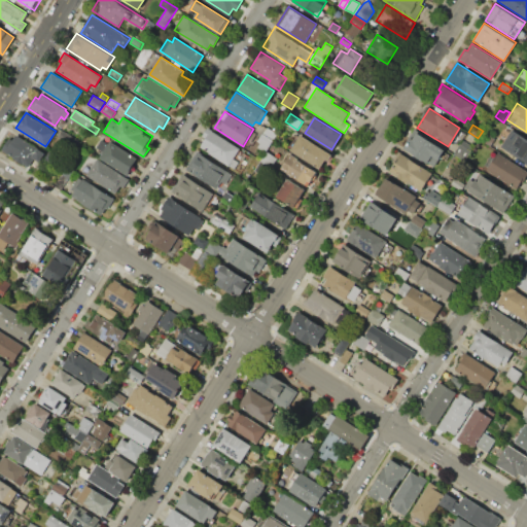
[(207,128),(240,148),(234,159),(239,161),(234,168),(201,147),(206,138),(202,136),(207,128)]
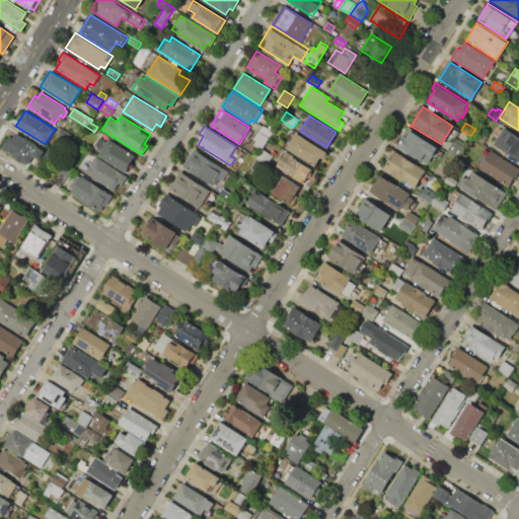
[(264,126),(273,132),(270,136),(261,131),(264,126)]
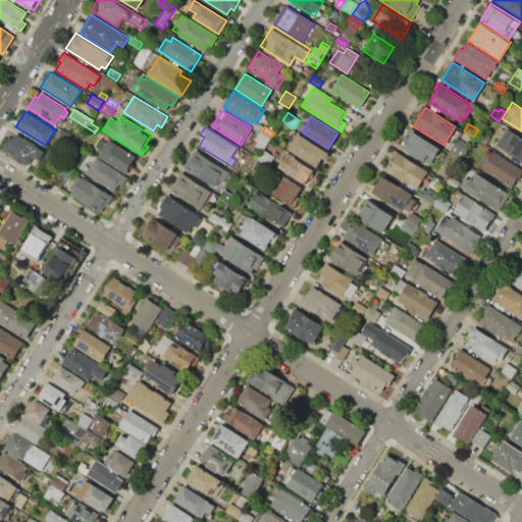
[(506,127),(521,138),(521,163),(494,146),(506,127)]
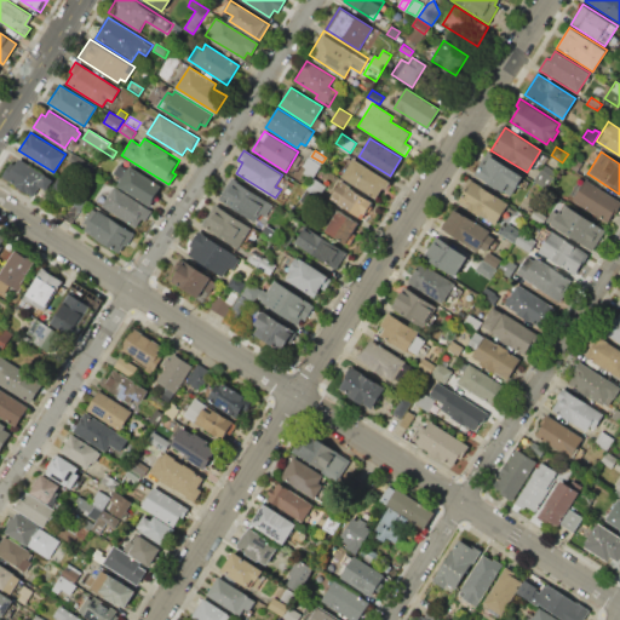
[(487,153),(524,176),(511,199),(472,174),(487,153)]
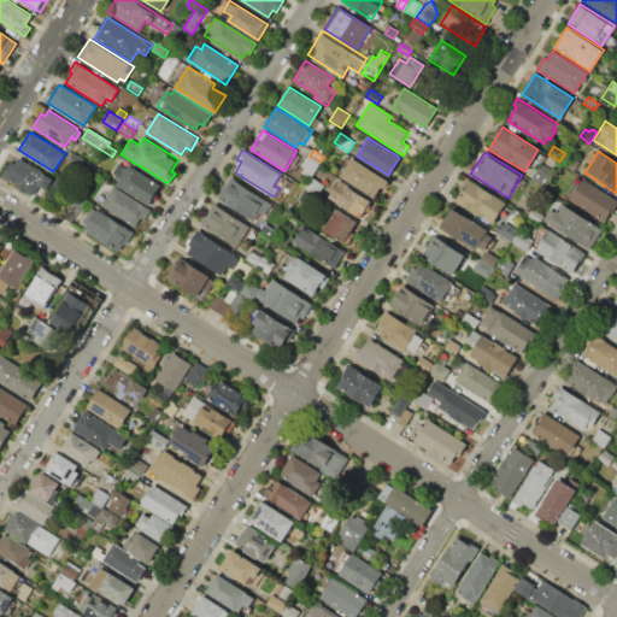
[(307,156),(321,164),(312,177),(303,171),(305,166),(303,165),(307,156)]
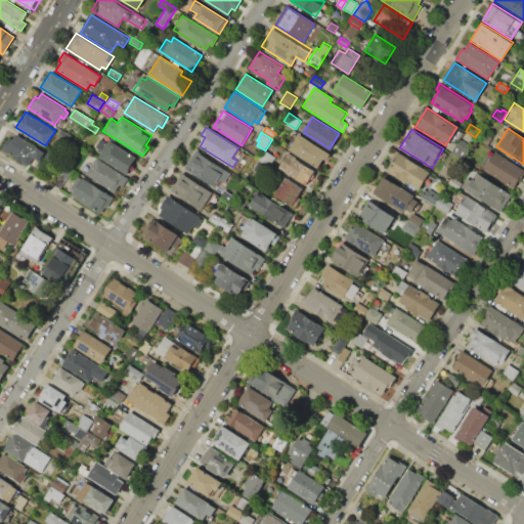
[(483,132),(492,137),(487,145),(479,140),(483,132)]
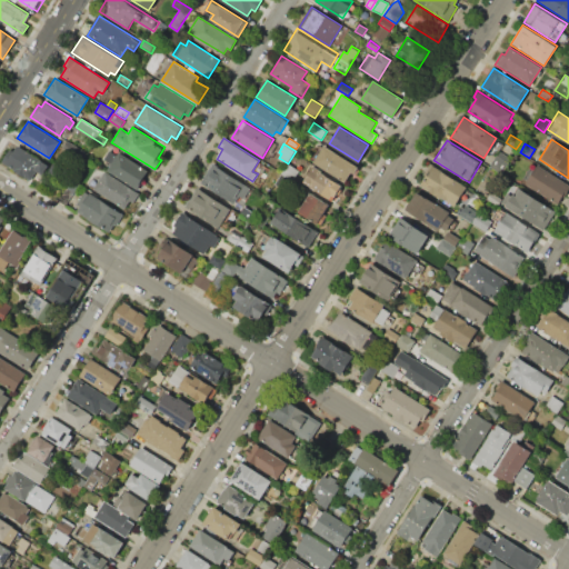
[(17,146),(48,165),(42,173),(37,170),(30,180),(2,162),(10,149),(13,151),(17,146)]
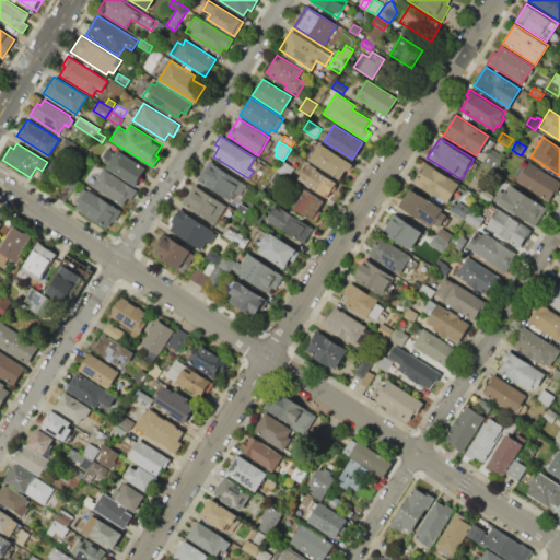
[(319,143),(352,163),(348,172),(345,170),(339,179),(308,160),(319,143)]
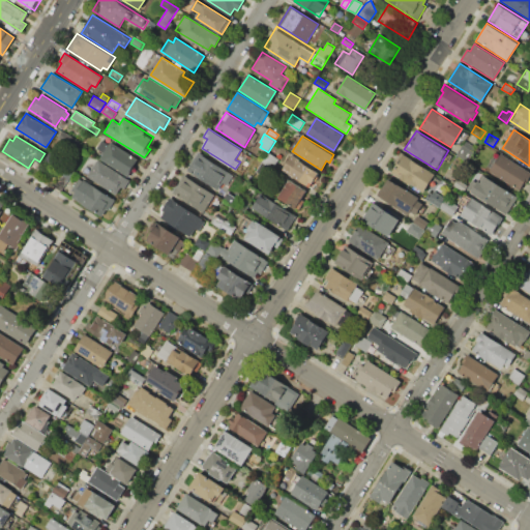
[(111,142),(139,159),(128,177),(100,159),(105,152),(97,147),(101,141),(109,145),(111,142)]
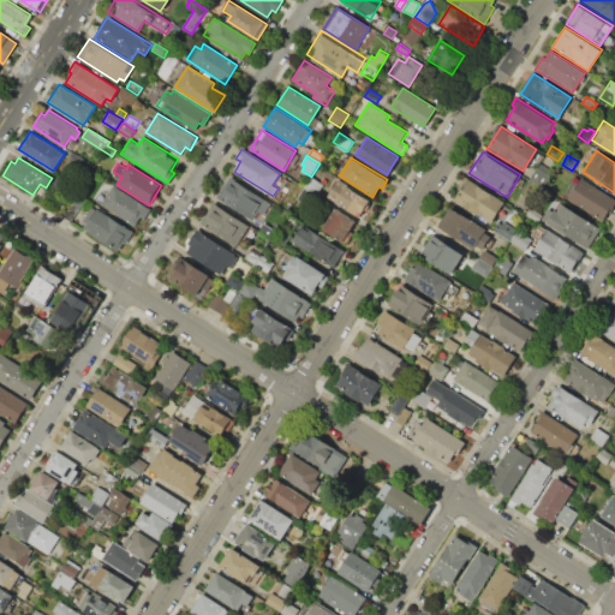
[(537,167),(550,175),(542,189),(529,180),(537,167)]
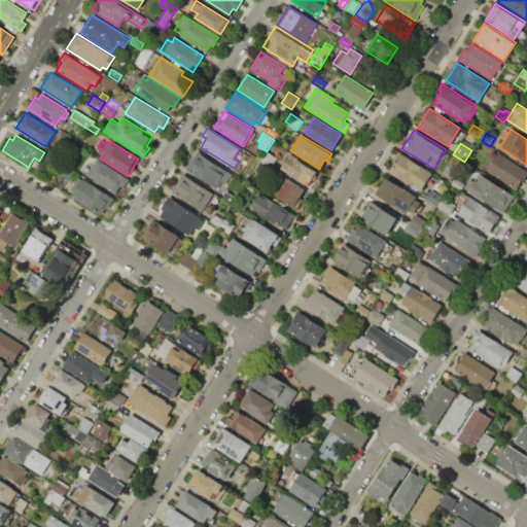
[(198,151),(233,173),(225,184),(220,181),(216,188),(186,169),(198,151)]
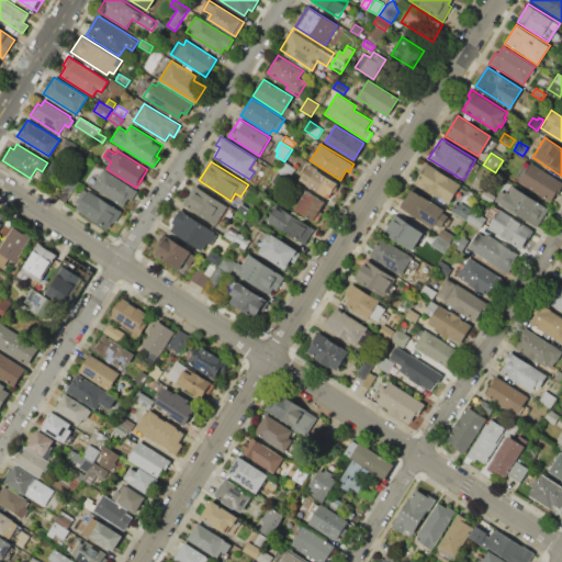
[(285,161),(295,168),(290,178),(280,171),(285,161)]
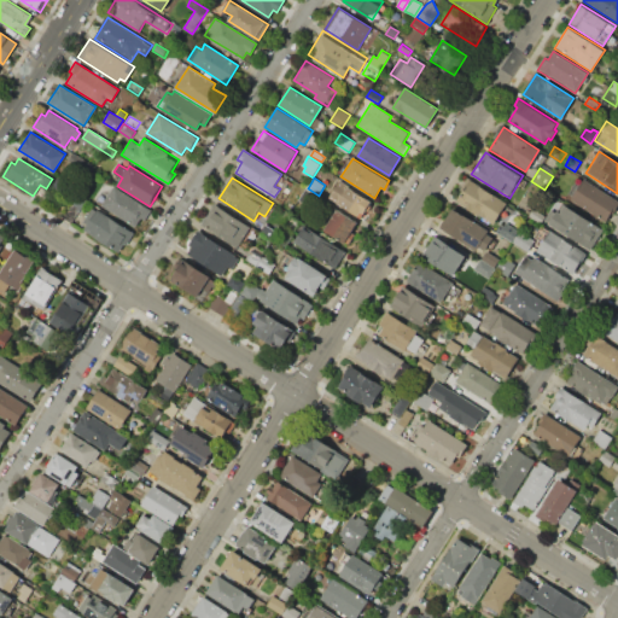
[(470,179),(508,203),(494,226),(455,202),(470,179)]
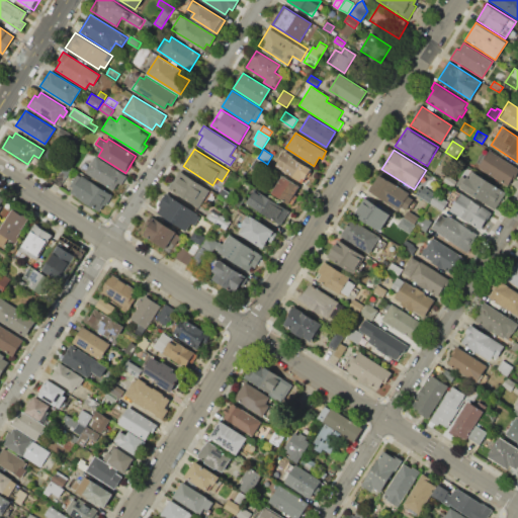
[(284,151),(313,168),(303,183),(275,166),(284,151)]
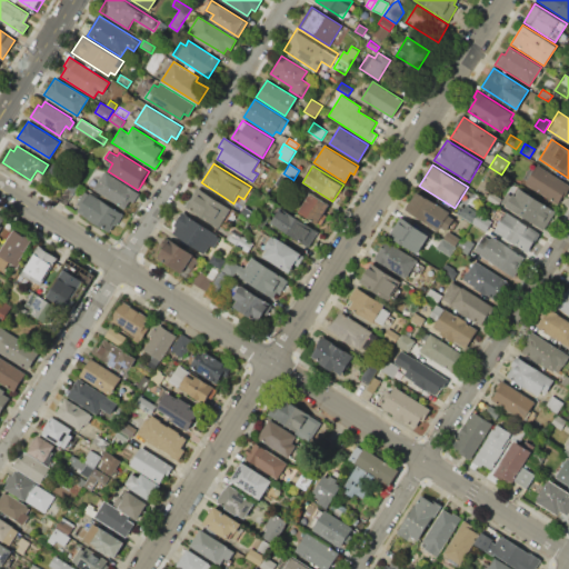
[(538,166),(568,186),(557,205),(526,185),(538,166)]
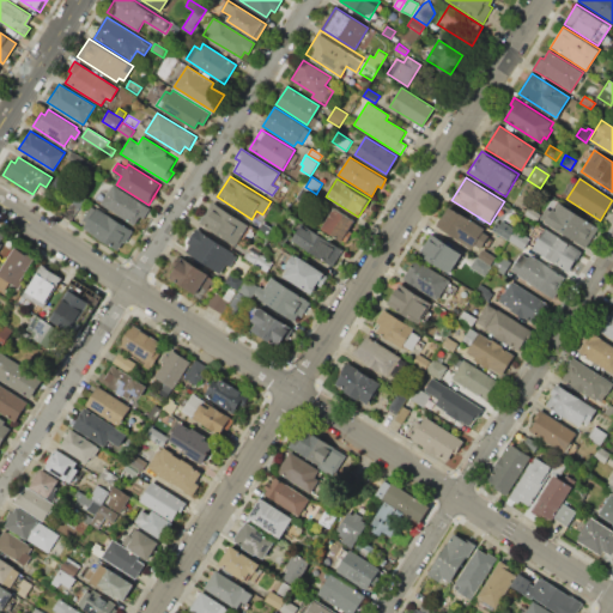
[(113,184),(150,208),(144,219),(139,216),(133,225),(101,205),(113,184)]
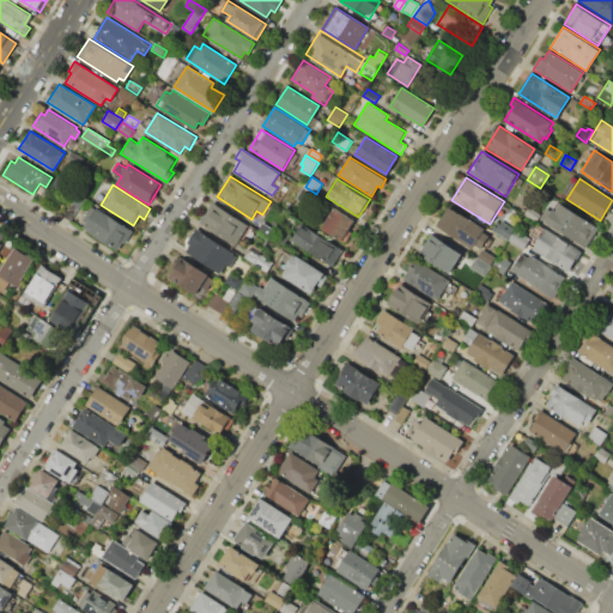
[(303,188),(314,195),(308,205),(297,198),(303,188)]
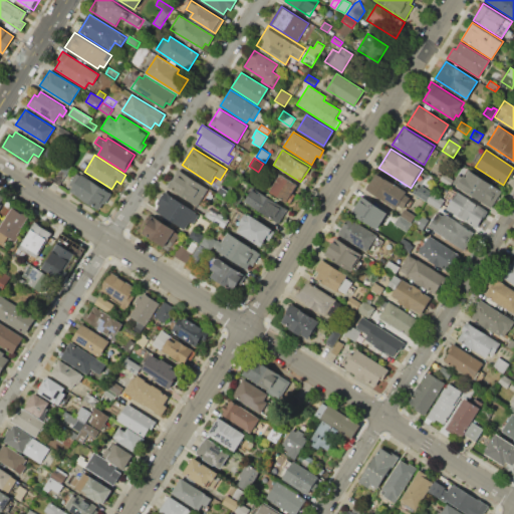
[(59,168),(67,173),(60,185),(51,180),(59,168)]
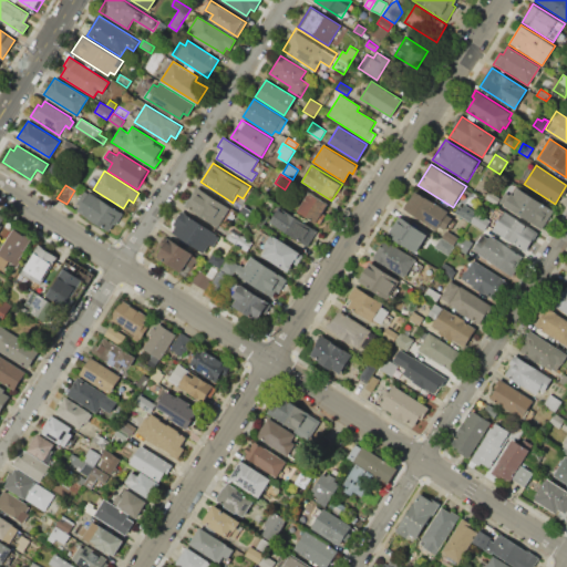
[(197,186),(230,207),(218,226),(185,206),(197,186)]
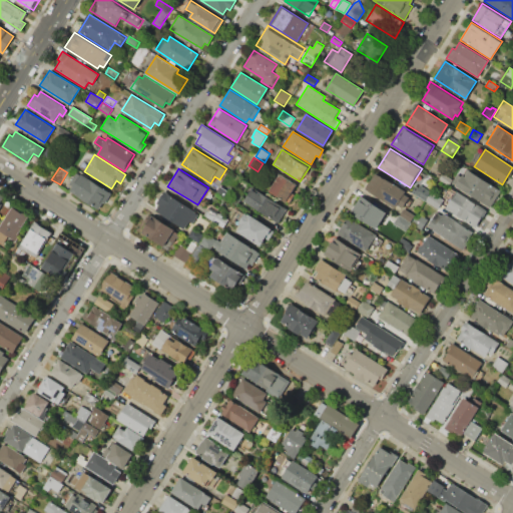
[(457,173),(462,176),(466,169),(500,191),(490,206),(452,182),(457,173)]
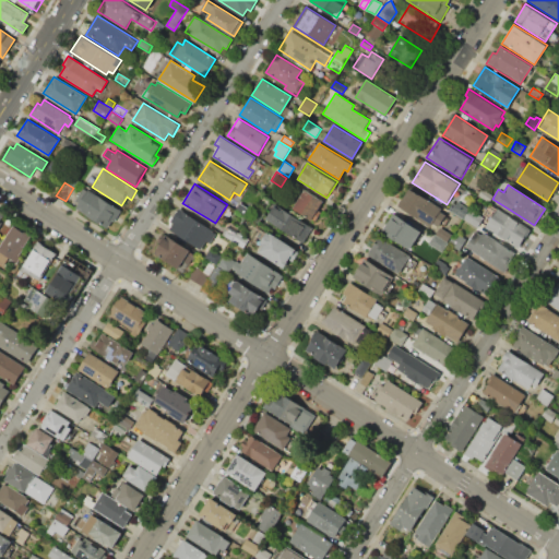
[(88,190),(121,210),(115,221),(111,219),(107,227),(76,209),(80,203),(75,200),(83,189),(87,192),(88,190)]
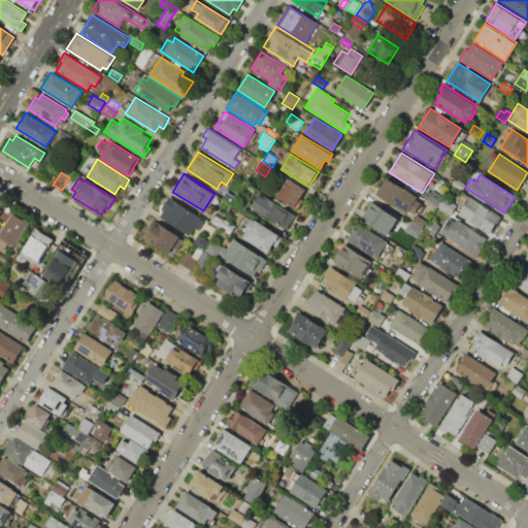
[(387,178),(417,197),(415,199),(421,203),(414,213),(407,210),(406,212),(377,194),(387,178)]
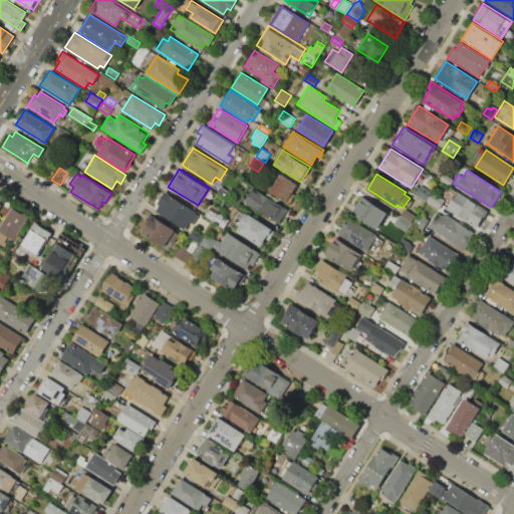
[(443,174),(453,180),(450,186),(440,180),(443,174)]
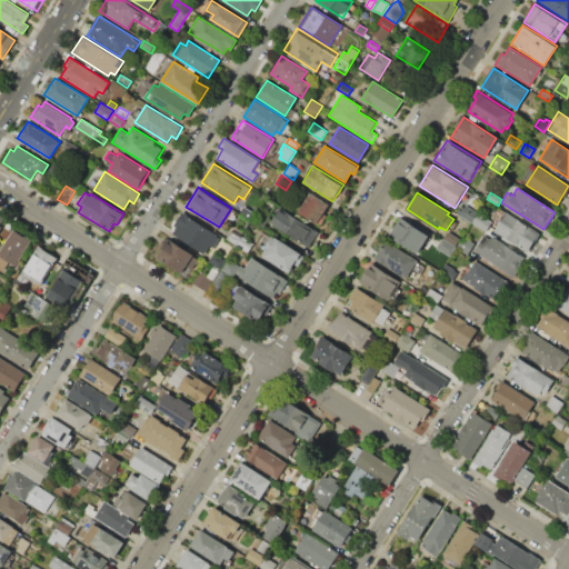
[(310,193),(329,206),(323,213),(327,216),(321,226),(299,212),(310,193)]
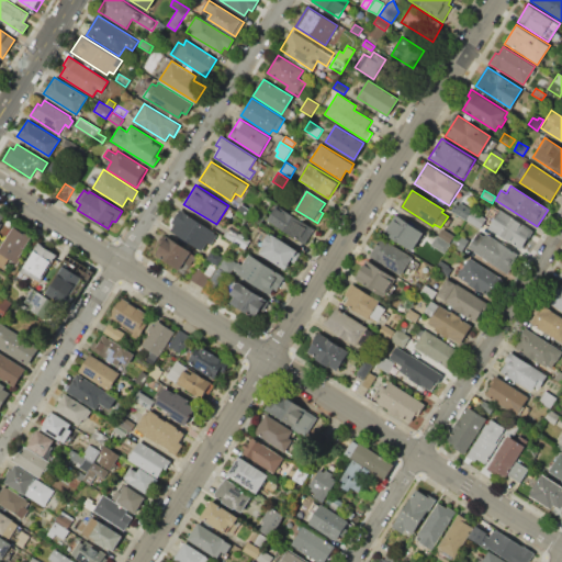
[(234,199),(251,210),(247,215),(229,204),(234,199)]
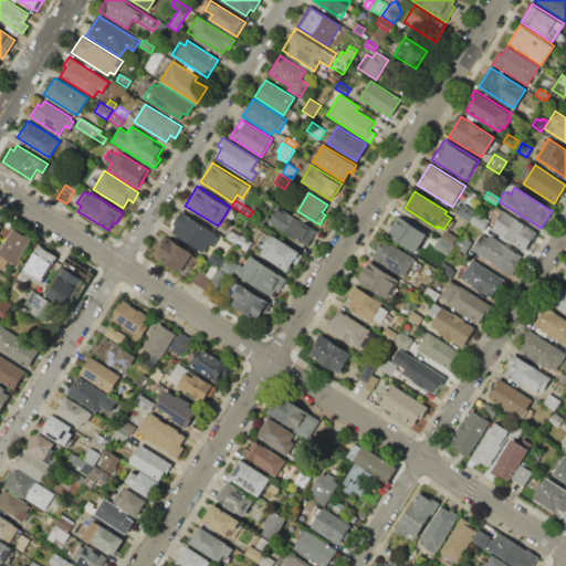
[(461,206),(472,212),(468,221),(456,213),(461,206)]
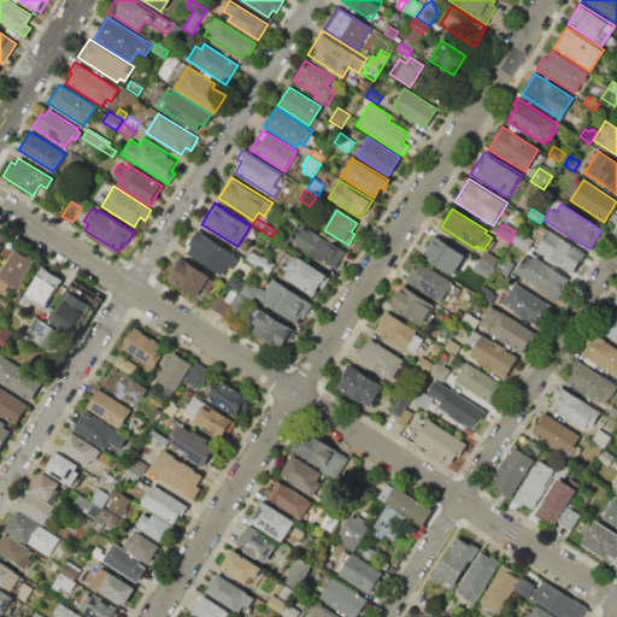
[(303,225),(312,231),(313,230),(346,251),(335,268),(293,241),(303,225)]
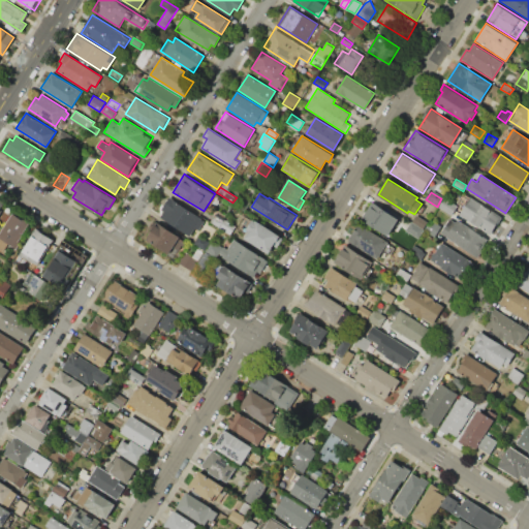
[(470,196),(502,217),(490,236),(459,216),(470,196)]
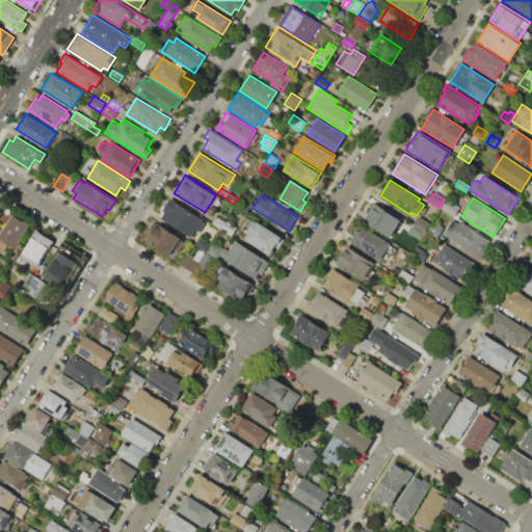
[(171,198),(203,218),(202,220),(206,223),(201,232),(196,230),(191,237),(161,218),(164,212),(163,211),(171,198)]
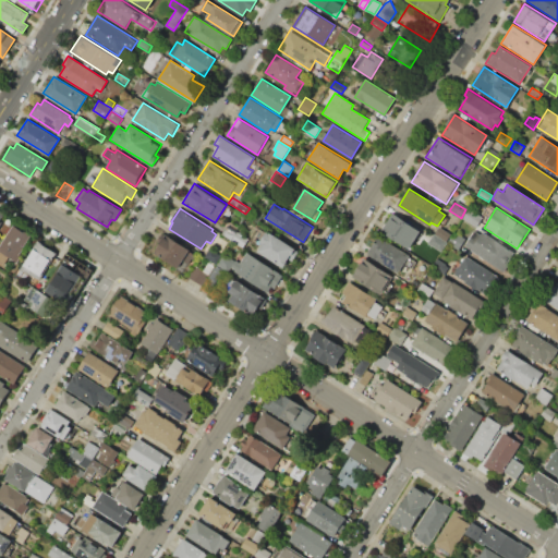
[(469,209),(483,218),(476,228),(462,219),(469,209)]
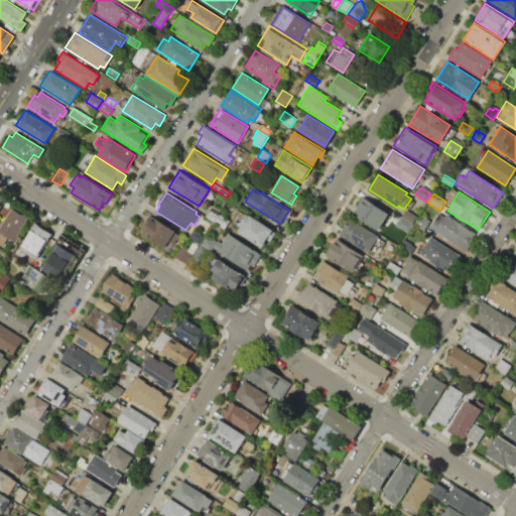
[(363,197),(386,212),(376,229),(353,214),(363,197)]
